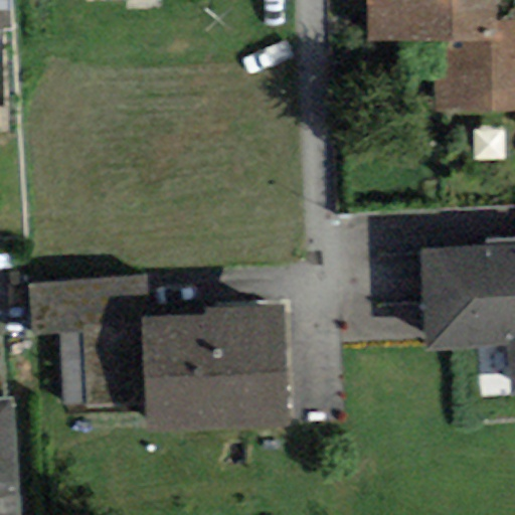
[(9,0),(0,0),(0,25),(10,25),(9,0)]
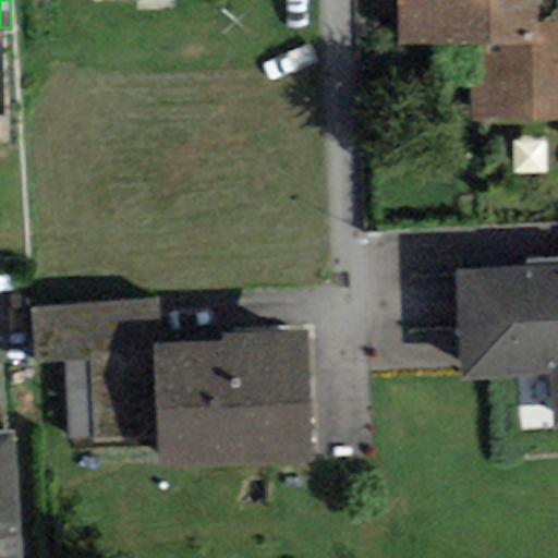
[(396,0),(397,47),(472,45),(474,123),(557,121),(557,23),(534,24),(533,0),(396,0)]
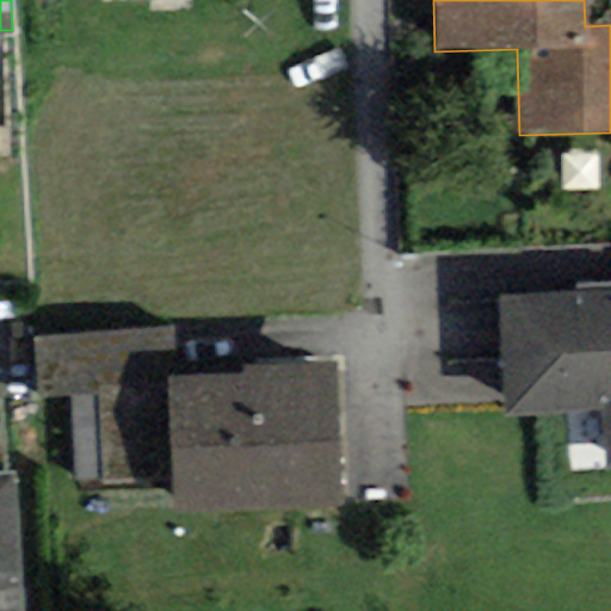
[(576,295),(610,292),(610,283),(575,284),(576,295)]
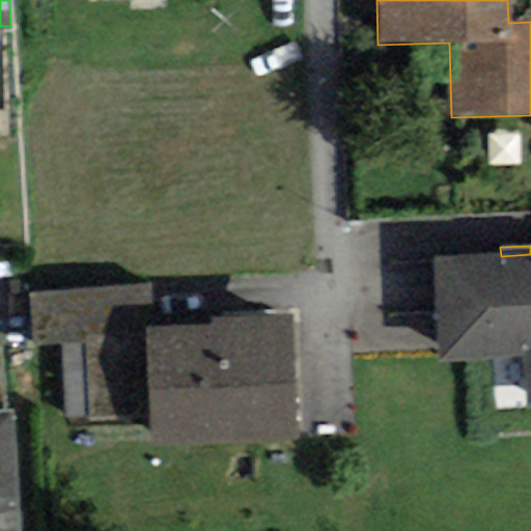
[(530,254),(501,256),(436,259),(441,364),(525,360),(528,410),(530,410),(530,254)]
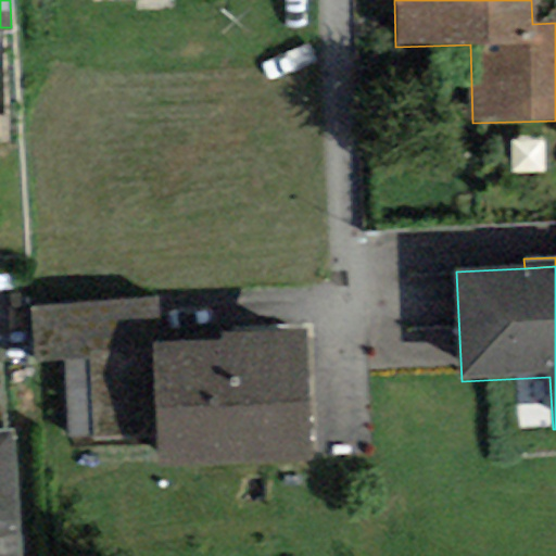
[(153,298),(28,308),(37,357),(65,355),(154,346),(162,346),(153,298)]
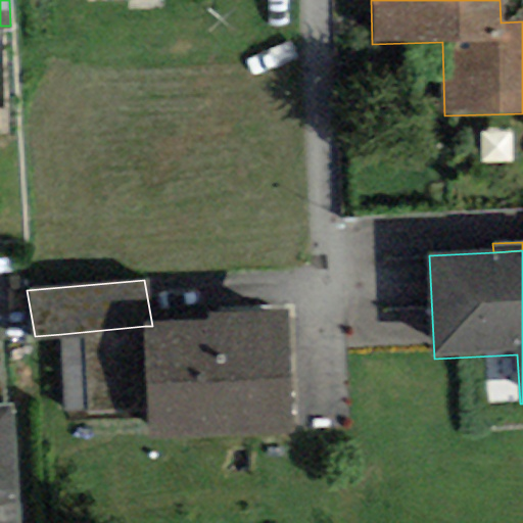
[(148,438),(292,434),(288,322),(288,307),(208,311),(209,324),(152,326),(145,326),(148,413),(148,438)]
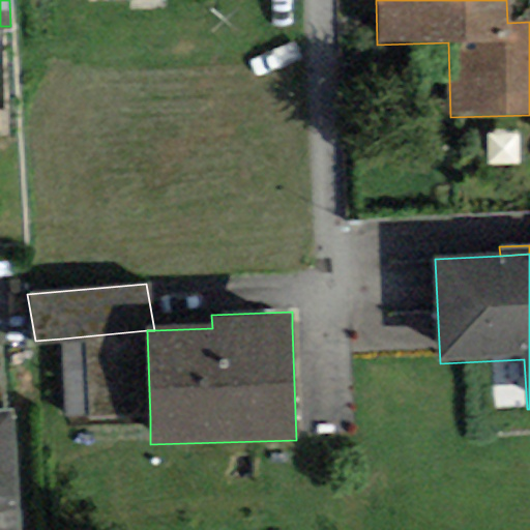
[(147,330),(62,339),(66,423),(150,418),(147,330)]
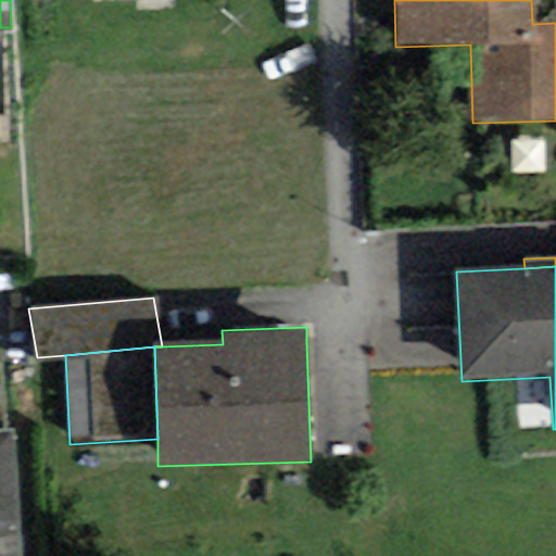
[(0,555),(21,555),(14,430),(5,430),(0,430),(0,555)]
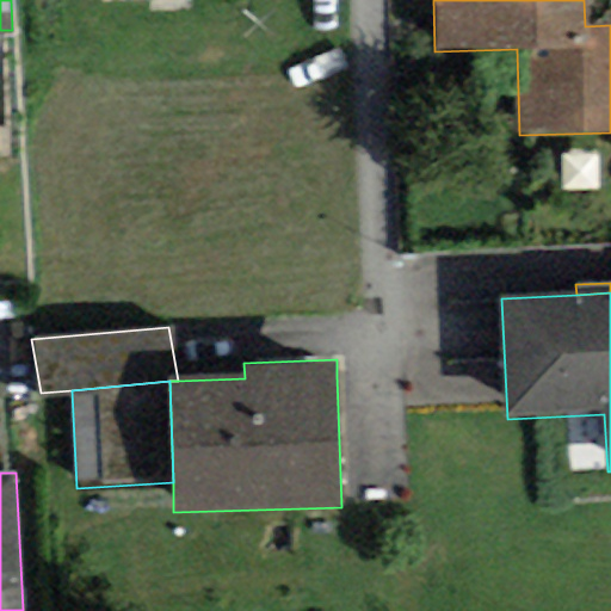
All buildings are outlined.
